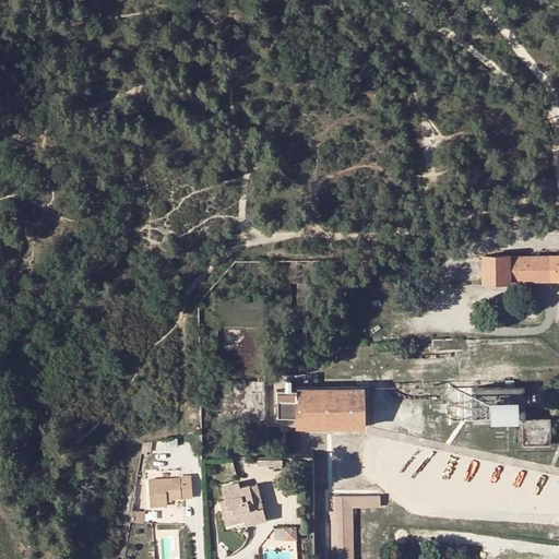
[(526,281),(558,280),(558,256),(510,257),(510,256),(495,256),(485,256),(485,269),(486,283),(511,283),(511,281),(526,281)]
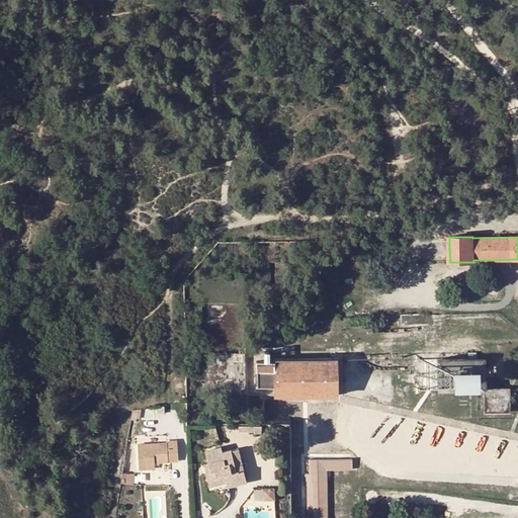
[(256,256),(256,246),(244,246),(244,256),(256,256)]
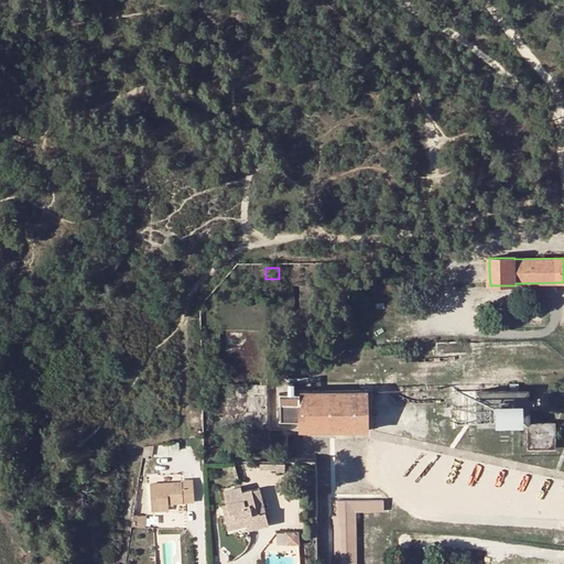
[(314,360),(316,361),(317,361),(318,362),(321,361),(322,361),(324,359),(325,357),(325,356),(325,354),(324,353),(323,350),(322,350),(320,349),(318,349),(316,350),(314,350),(313,353),(313,355),(313,356),(313,359),(314,360)]
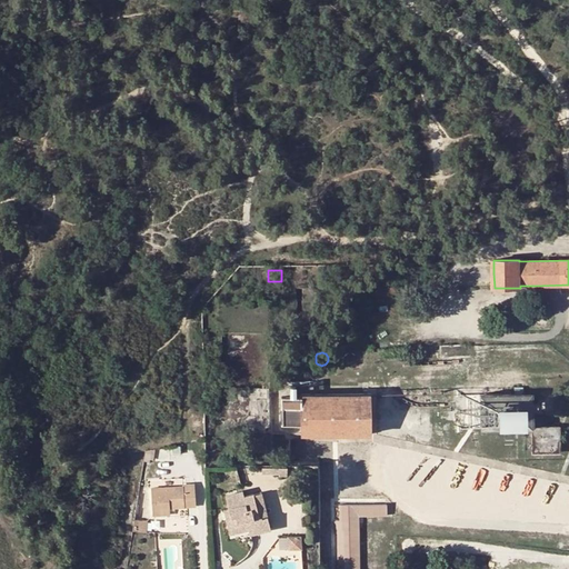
[(501,429),(531,429),(531,427),(530,392),(521,392),(512,392),(479,393),(479,430),(485,430),(501,429)]
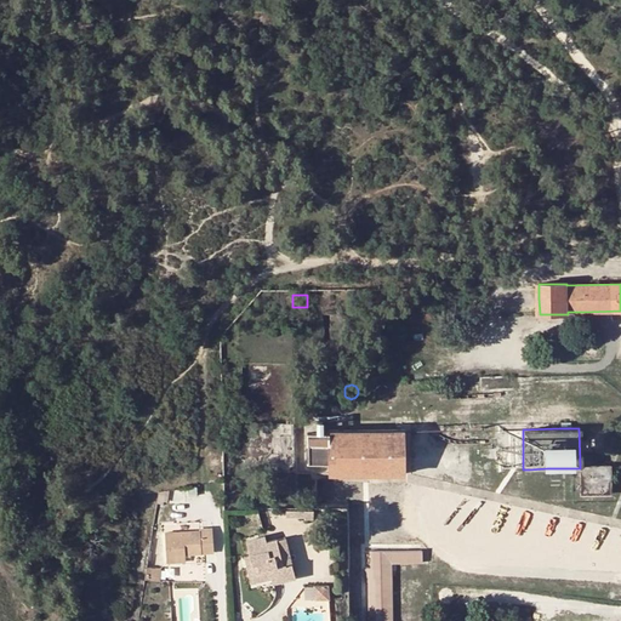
[(329,434),(308,433),(308,461),(328,461),(328,474),(404,473),(404,431),(393,429),(329,432),(329,434)]
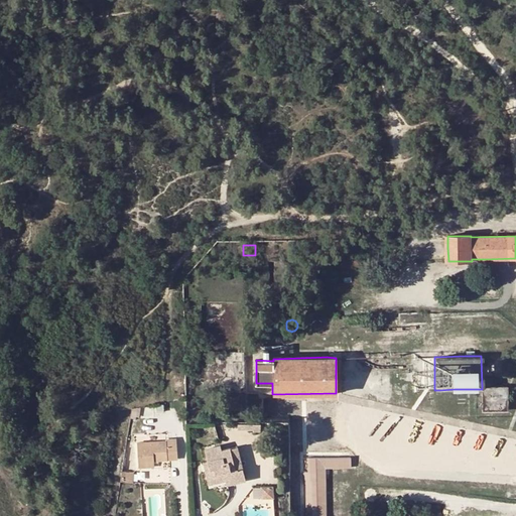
[(482,387),(482,389),(483,412),(508,411),(507,386),(482,387)]
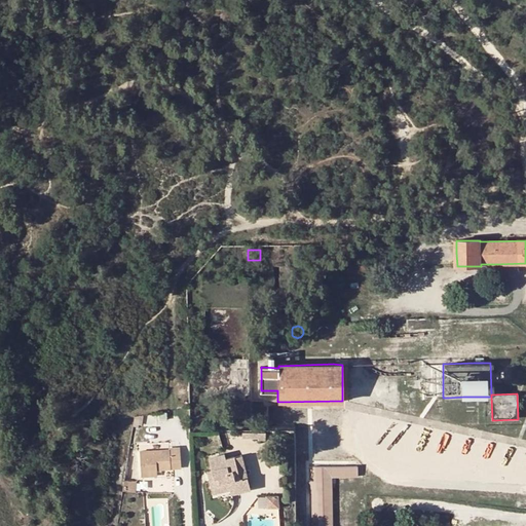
[(170,450),(140,452),(142,477),(157,477),(157,474),(157,470),(163,470),(181,468),(180,447),(170,448),(170,450)]
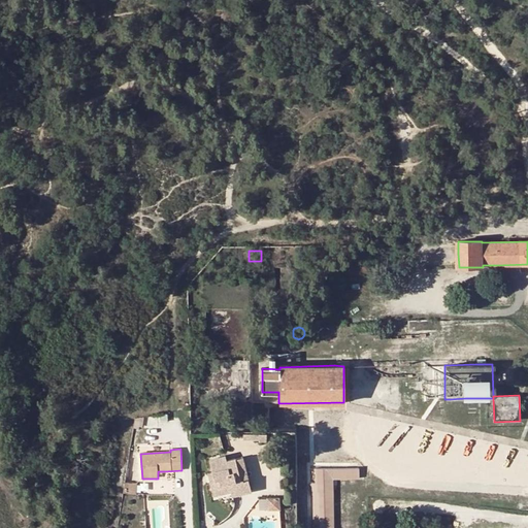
[(217,450),(217,461),(218,469),(211,469),(211,480),(230,479),(231,485),(231,489),(252,488),(251,476),(242,476),(241,454),(233,454),(233,449),(217,450)]
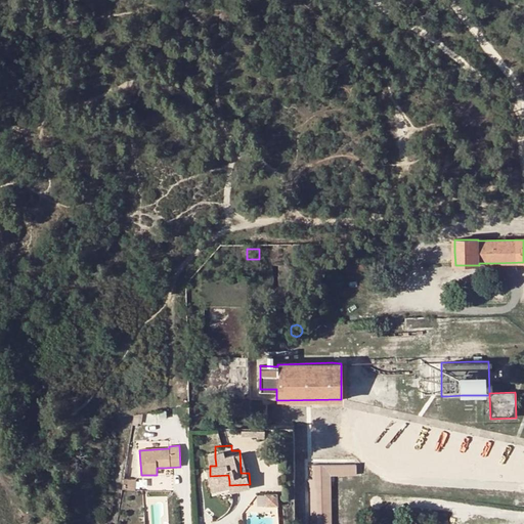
[(248,449),(239,450),(241,473),(249,473),(248,449)]
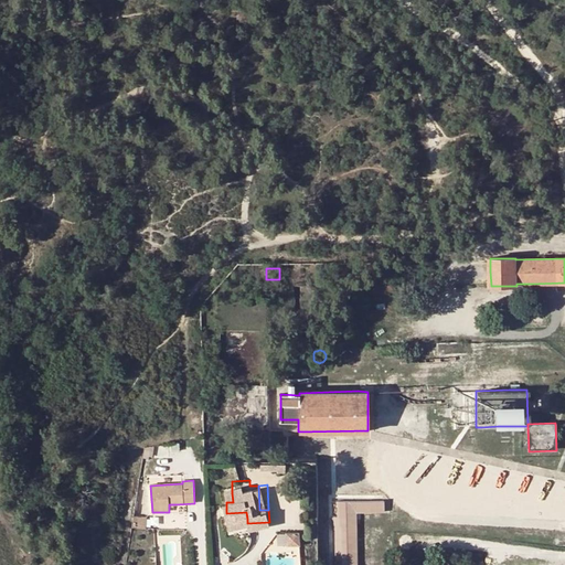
[(359,564),(359,512),(385,511),(385,499),(339,500),(339,516),(334,516),(334,530),(337,530),(337,564),(359,564)]
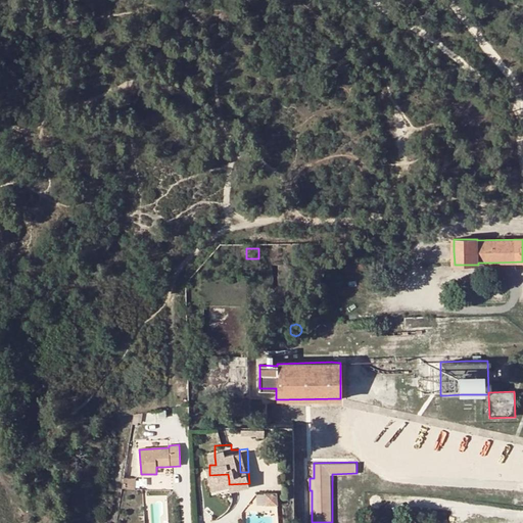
[(135,480),(124,478),(122,488),(134,490),(135,480)]
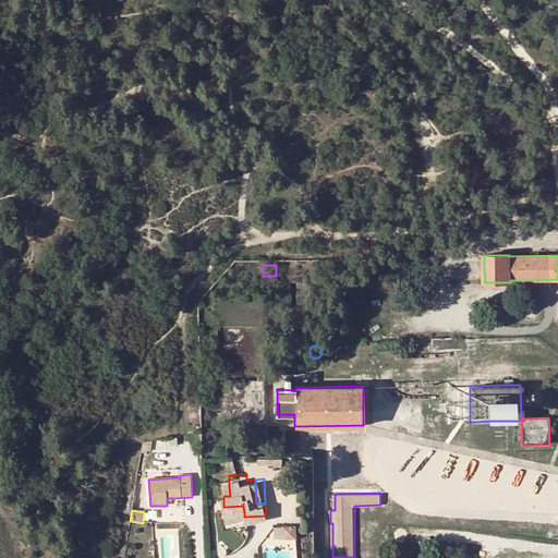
[(293,529),(281,528),(280,540),(292,541),(293,529)]
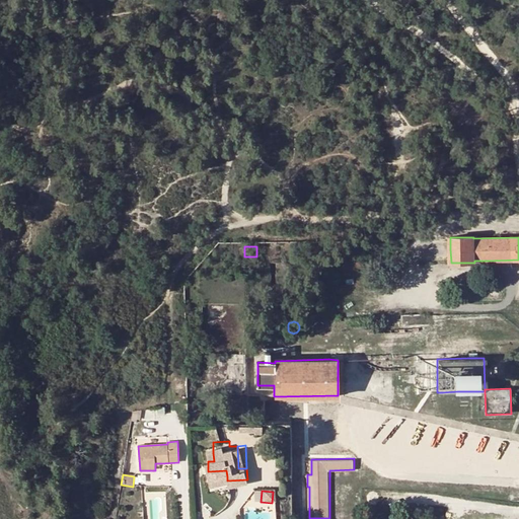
All buildings are outlined.
